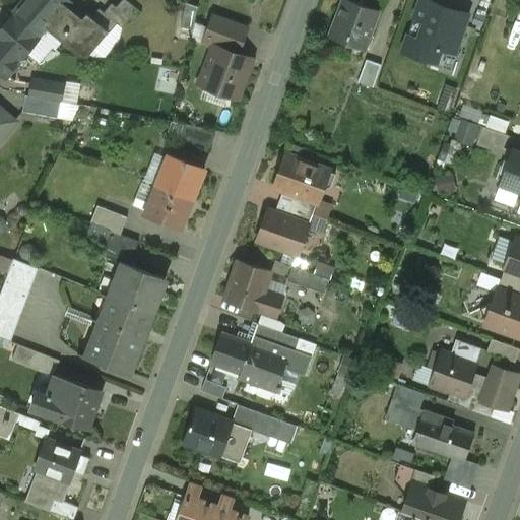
[(68,0),(24,0),(12,15),(40,38),(48,29),(66,6),(70,1),(68,0)]
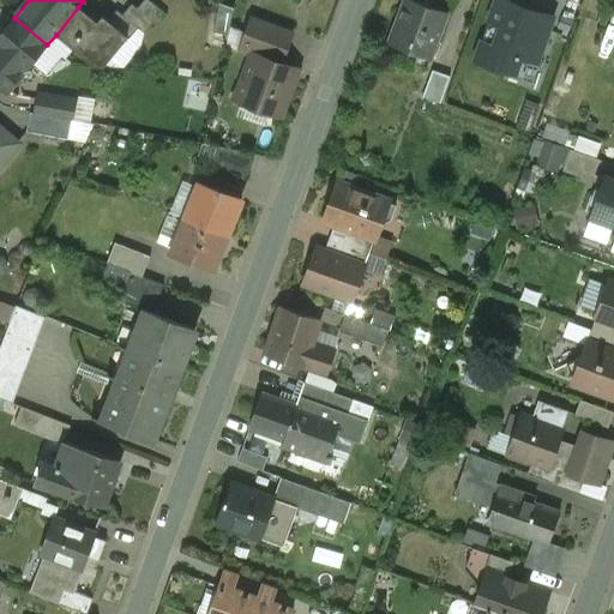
[(167,17),(146,0),(144,0),(137,10),(152,23),(158,28),(167,17)]
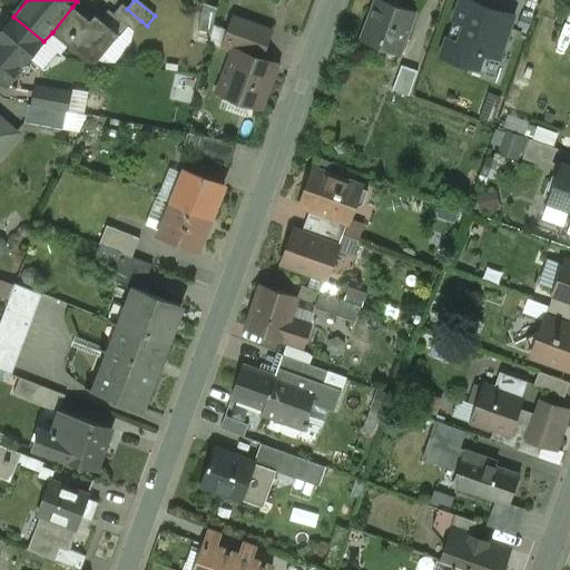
[(414,12),(380,0),(375,0),(361,40),(399,55),(414,12)]
